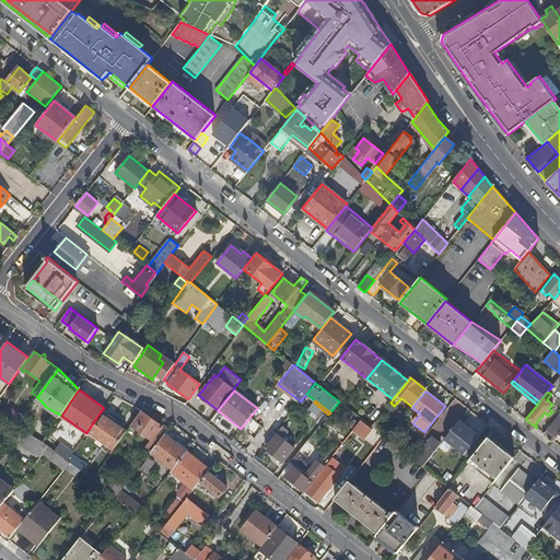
[(88,431),(113,450),(128,429),(102,410),(88,431)]
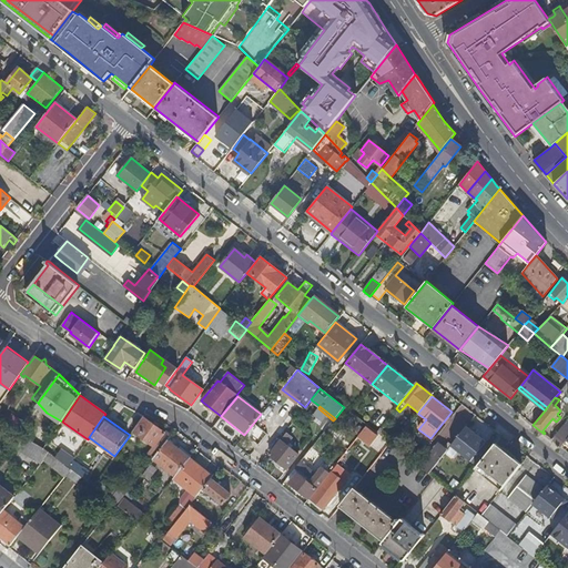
[(148,455),(153,459),(153,458),(166,440),(170,436),(165,433),(143,417),(121,450),(125,454),(139,436),(153,446),(148,455)]
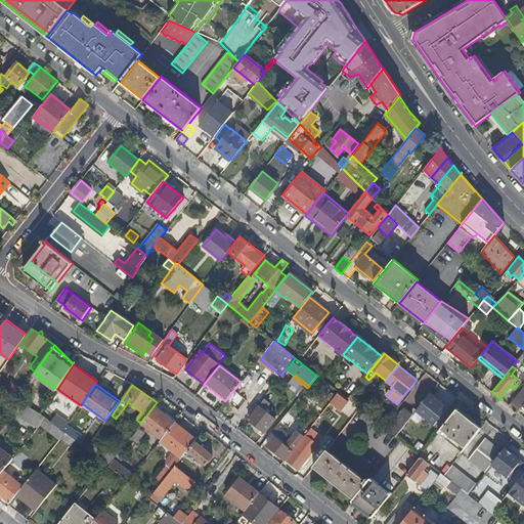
[(509,403),(508,404),(517,412),(523,405),(523,402),(523,390),(522,389),(510,404),(509,403)]
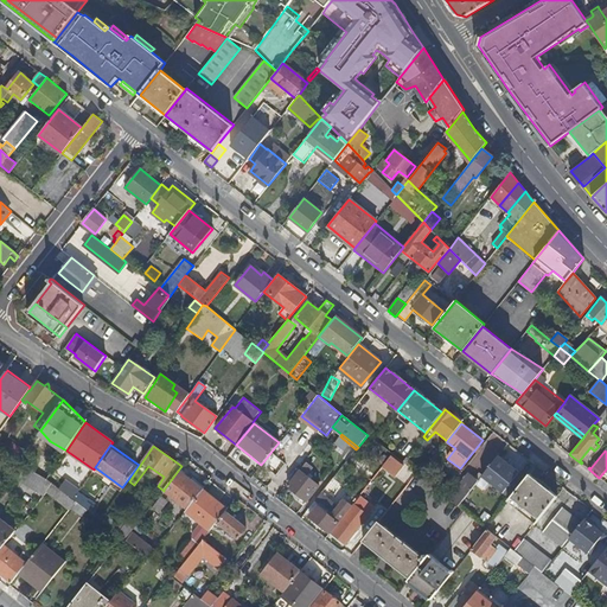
[(517,468),(500,454),(484,474),(496,483),(500,477),(506,481),(517,468)]
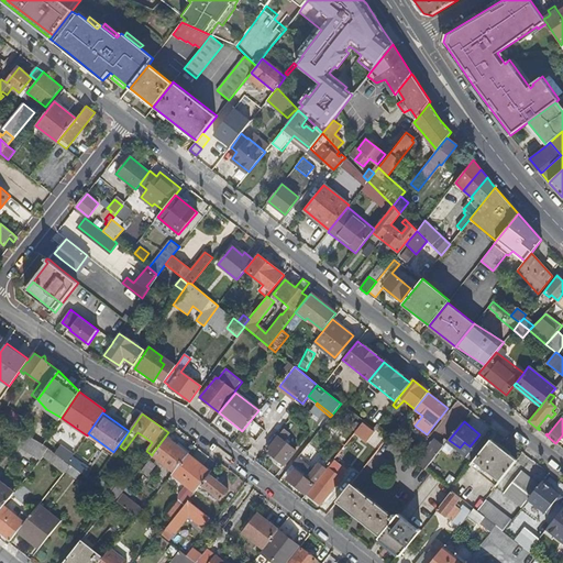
[(377,435),(362,423),(353,435),(367,448),(377,435)]
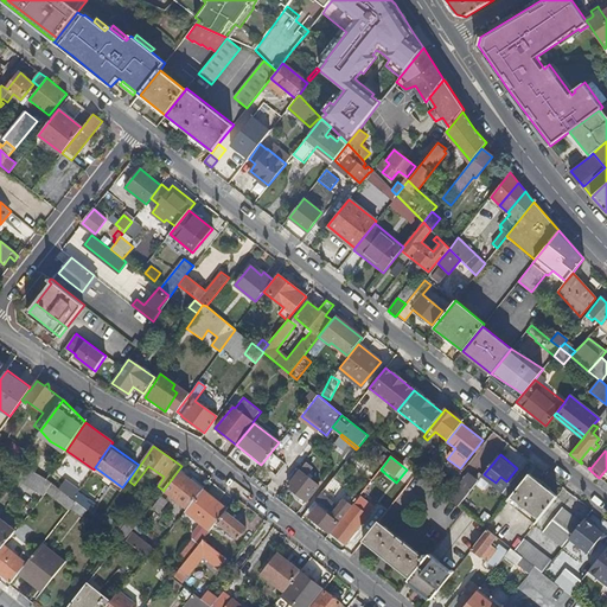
[(524,471),(530,474),(536,466),(531,461),(524,471)]
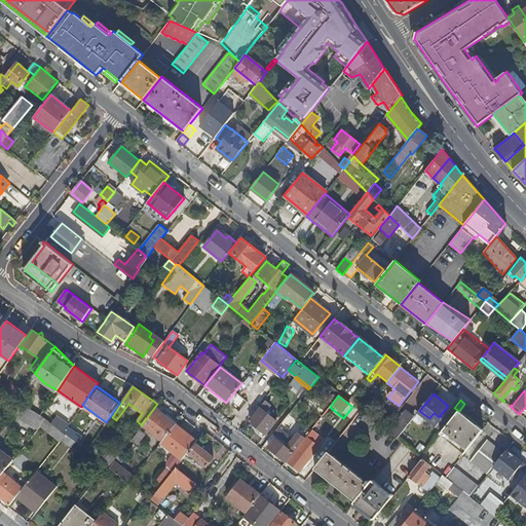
[(265,401),(250,421),(266,435),(276,421),(265,411),(270,405),(265,401)]
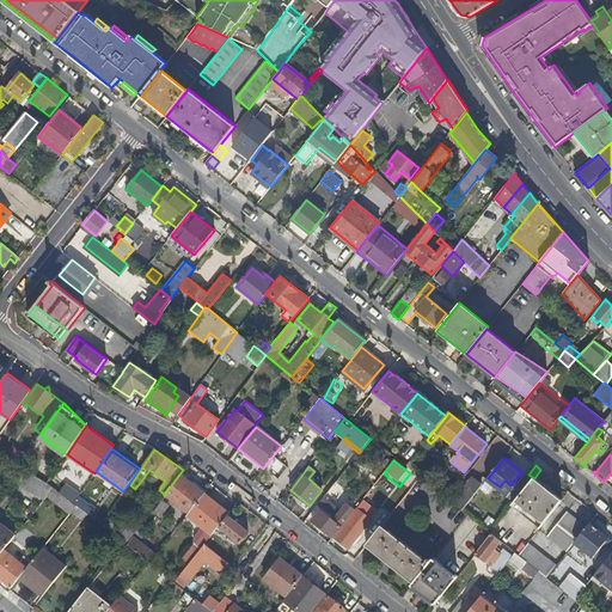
[(17,483),(44,499),(53,488),(47,483),(26,471),(17,483)]
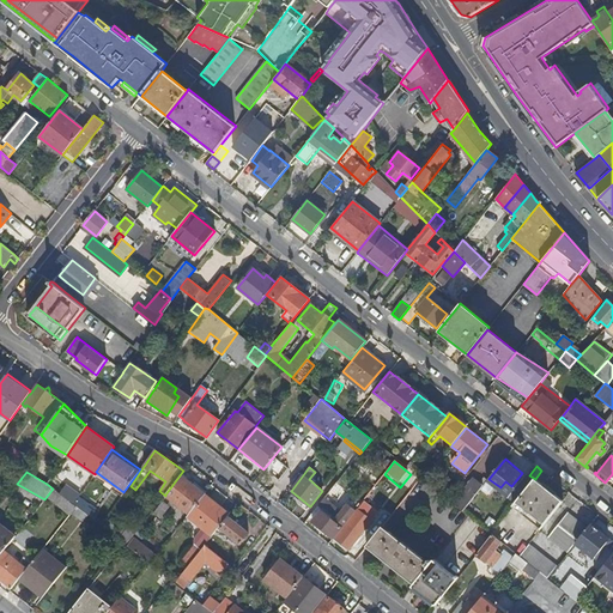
[(527,477),(522,473),(511,486),(505,481),(501,487),(497,491),(509,499),(527,477)]
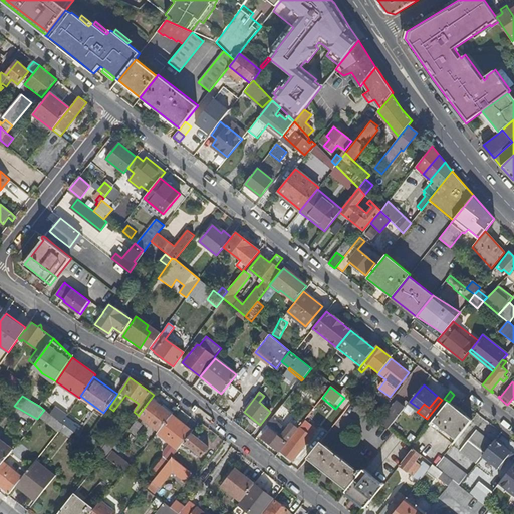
[(449,402),(444,399),(444,398),(442,400),(427,419),(432,423),(448,402),(449,402)]
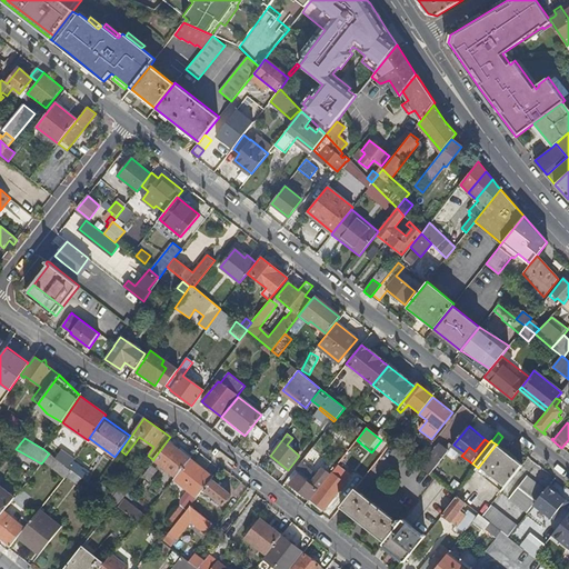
[(189,458),(167,441),(153,459),(176,477),(189,459),(189,458)]
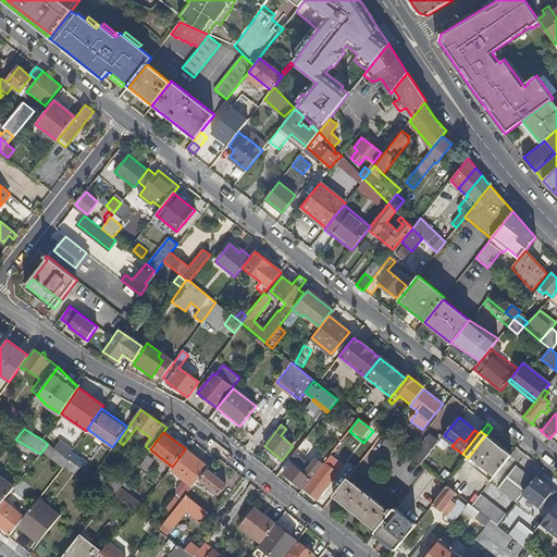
[(430,435),(411,458),(420,465),(431,453),(438,442),(430,435)]
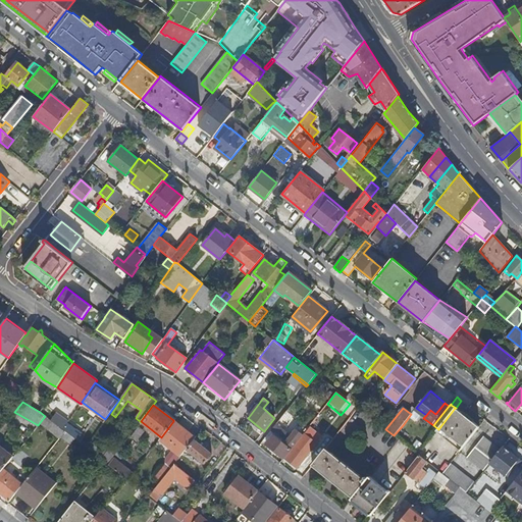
[(436,431),(461,451),(479,427),(455,408),(438,429),(436,431)]
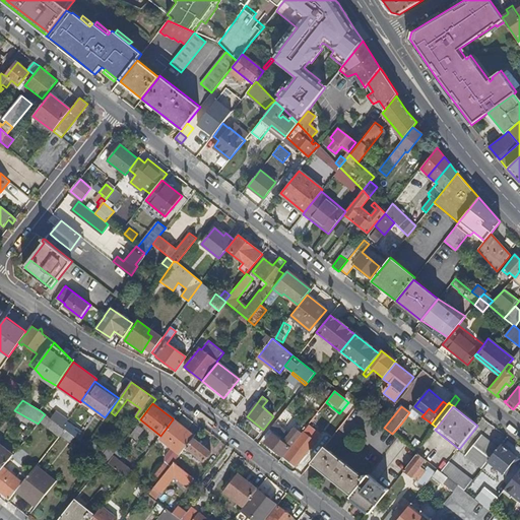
[(265,441),(282,456),(293,444),(301,433),(295,428),(289,434),(284,430),(295,416),(285,409),(269,429),(273,432),(265,441)]
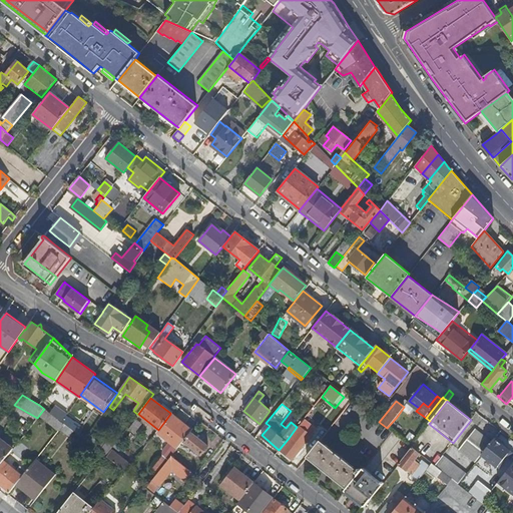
[(60,411),(56,418),(62,422),(66,416),(60,411)]
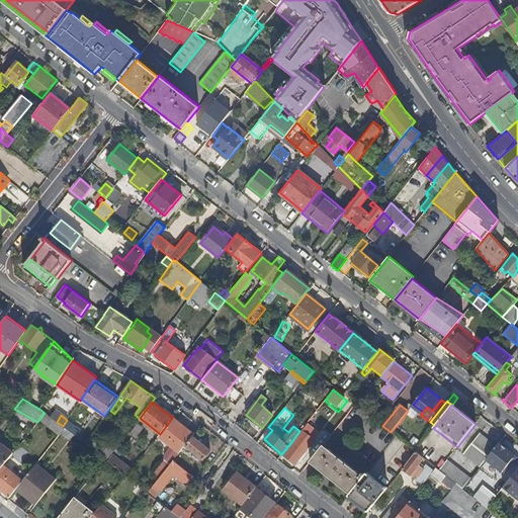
[(321,425),(311,417),(307,423),(316,431),(321,425)]
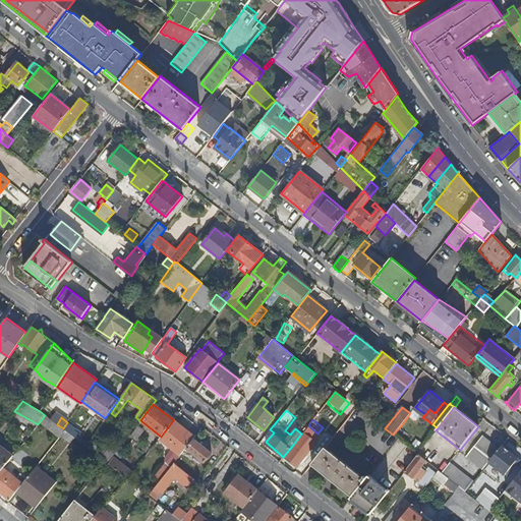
[(159,438),(180,455),(194,437),(173,420),(161,437),(159,438)]
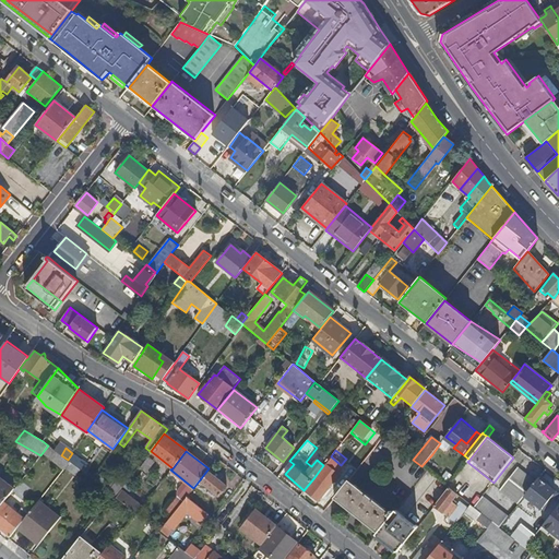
[(444,464),(432,454),(421,466),(427,471),(432,476),(444,464)]
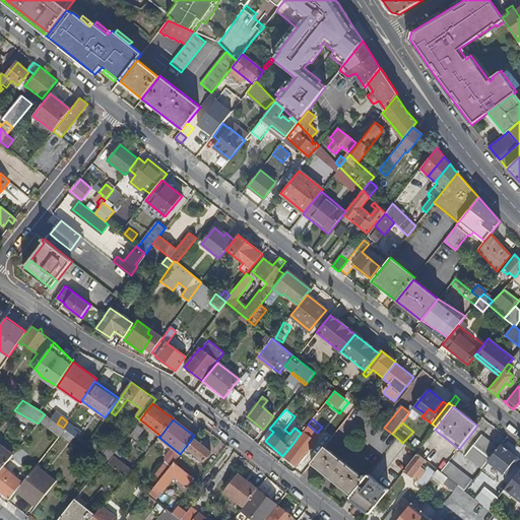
[(315,440),(319,435),(317,433),(308,425),(303,430),(315,440)]
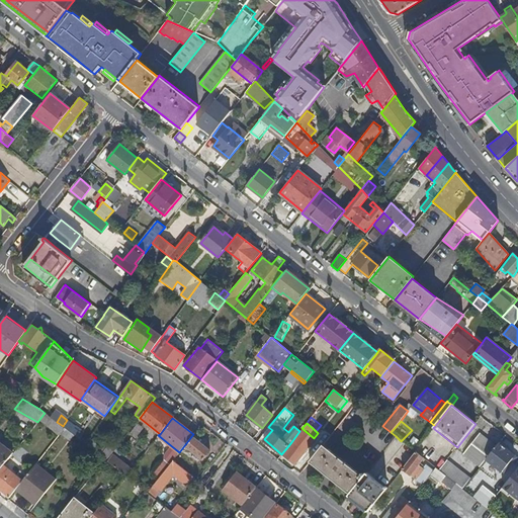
[(130,432),(136,437),(142,429),(136,425),(130,432)]
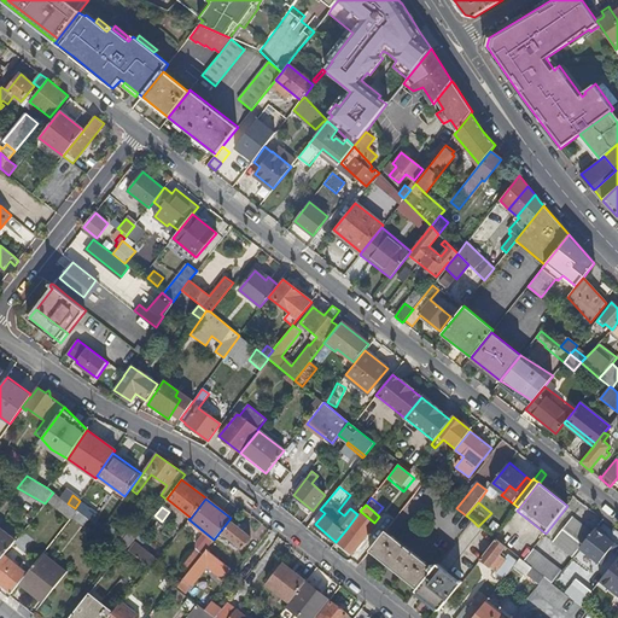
[(83,528),(89,520),(77,511),(73,518),(83,528)]
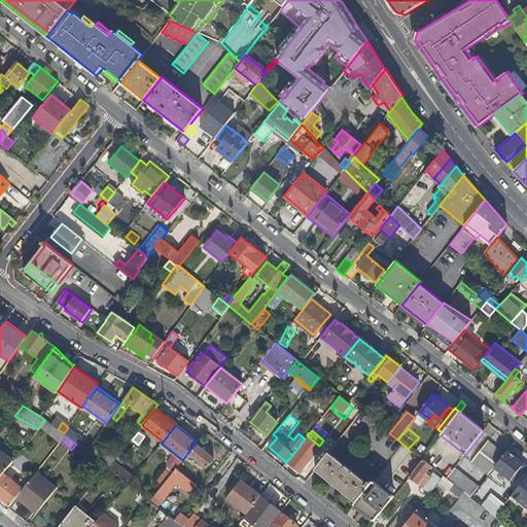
[(471,462),(488,476),(495,467),(504,455),(488,442),(471,462)]
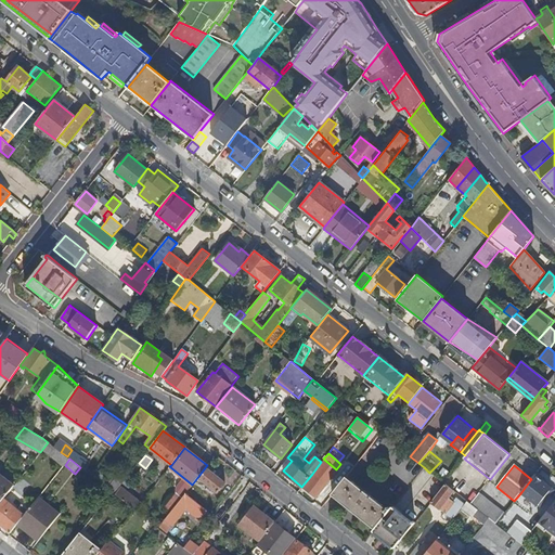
[(302,488),(315,498),(332,477),(333,478),(337,473),(328,466),(318,478),(312,474),(301,487),(302,488)]
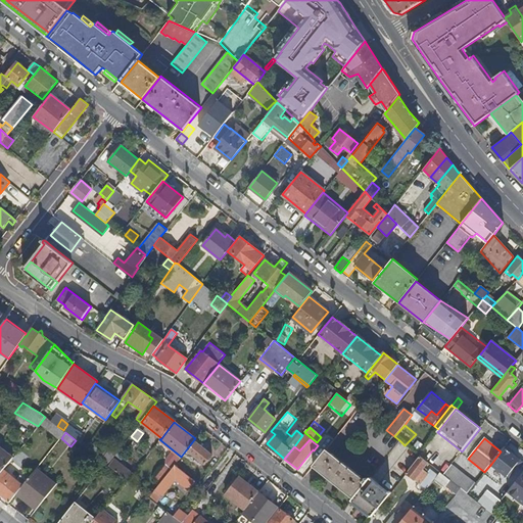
[(212,456),(195,442),(188,450),(205,465),(212,456)]
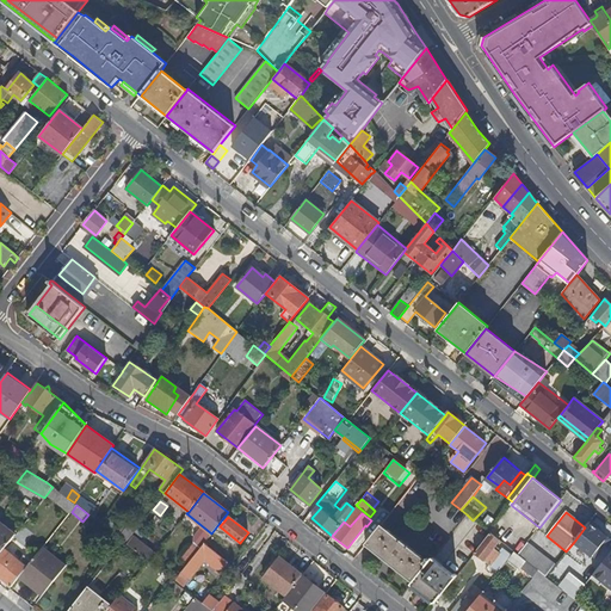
[(105,526),(127,542),(137,528),(130,522),(125,529),(111,519),(105,526)]
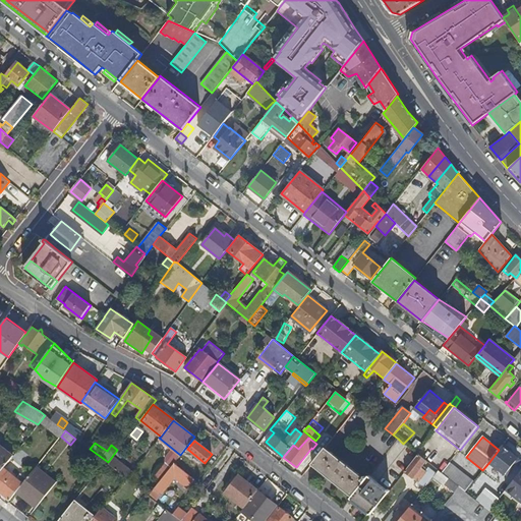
[(13,456),(0,445),(0,472),(3,468),(13,456)]
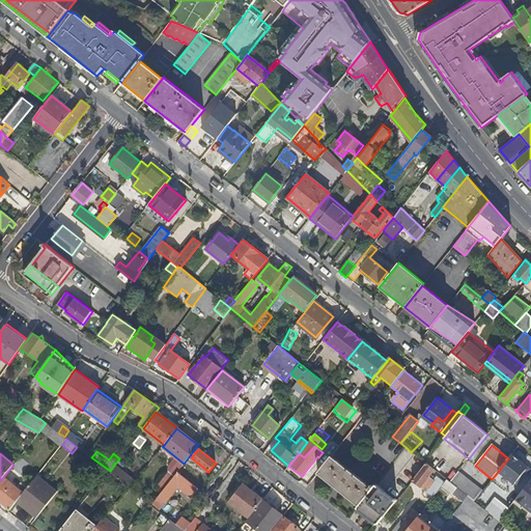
[(515,481),(521,475),(527,467),(519,460),(520,459),(513,455),(511,454),(508,458),(499,471),(514,483),(515,481)]
